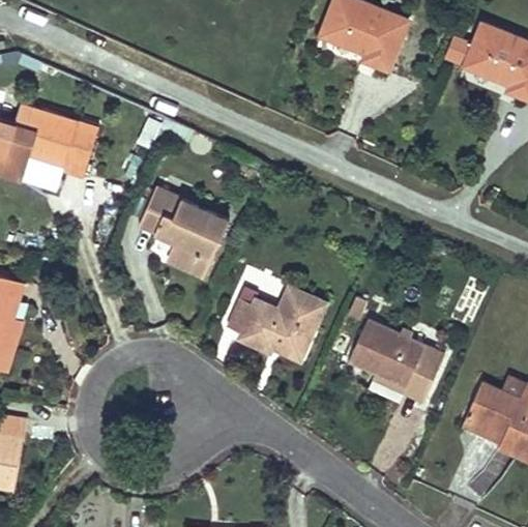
[(373,56),(371,63),(388,69),(407,22),(353,0),(334,0),(320,35),(365,53),(373,56)]
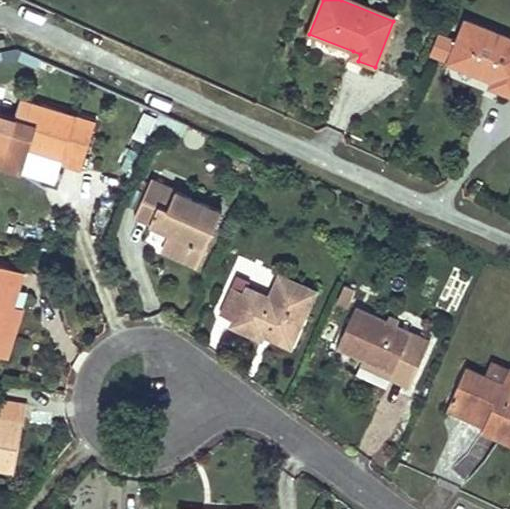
[(509,95),(509,41),(465,23),(458,43),(437,35),(428,56),(492,82),(499,84),(496,90),(509,95)]
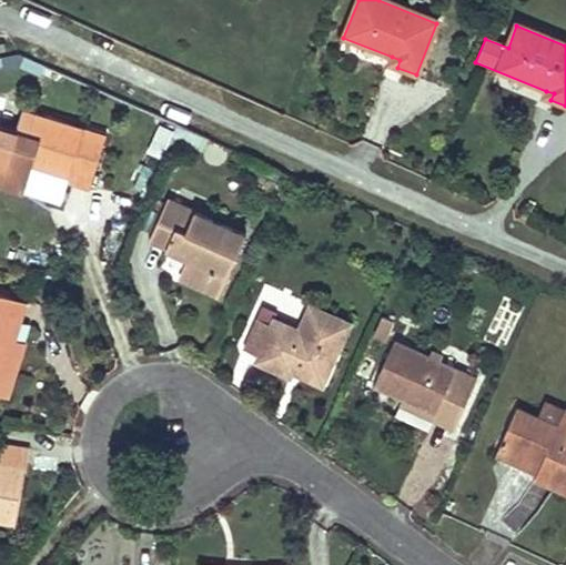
[(390,64),(397,68),(400,60),(392,57),(390,64)]
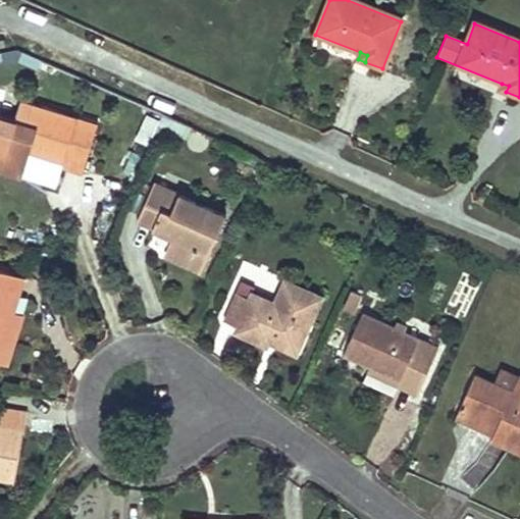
[(506,92),(509,86),(502,84),(499,90),(506,92)]
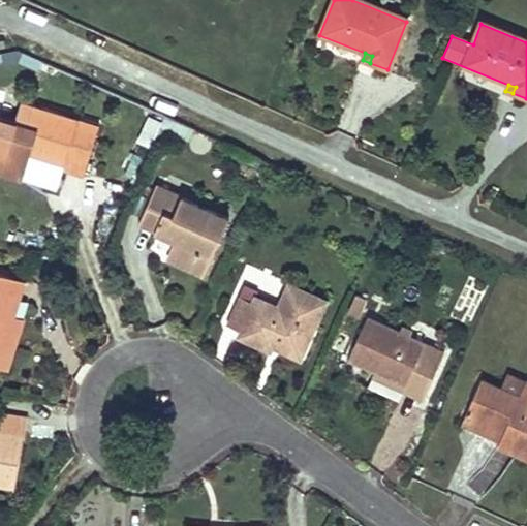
[(23,104),(16,125),(24,128),(30,106),(23,104)]
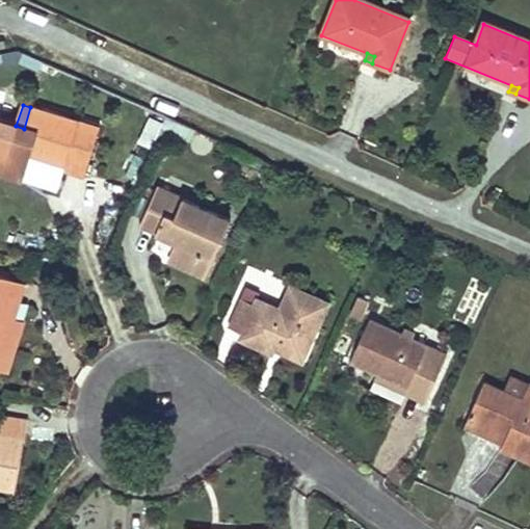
[(74,138),(79,123),(30,107),(24,129),(16,126),(0,121),(0,177),(21,184),(22,182),(29,157),(63,168),(84,175),(94,144),(74,138)]
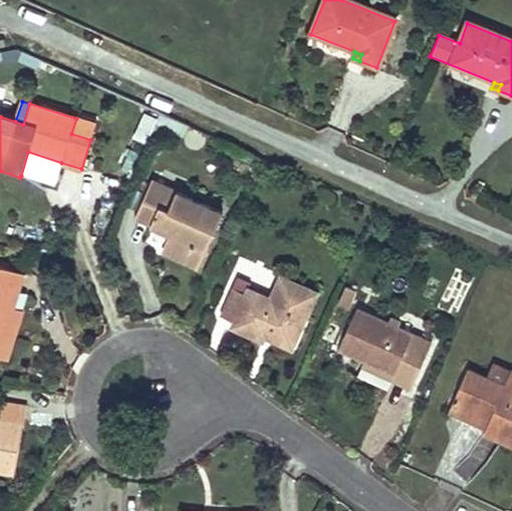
[(155,124),(164,129),(182,137),(186,128),(159,114),(155,124)]
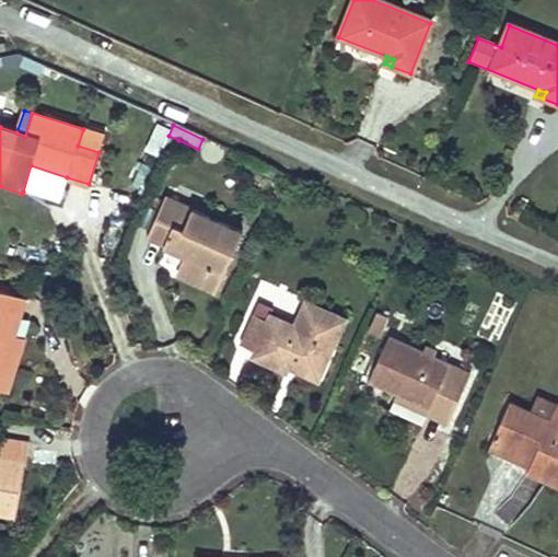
[(104,136),(83,129),(78,146),(99,152),(104,136)]
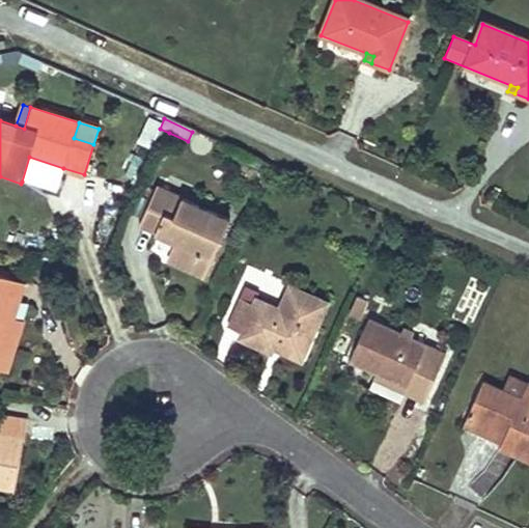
[(162,149),(169,133),(160,129),(152,145),(162,149)]
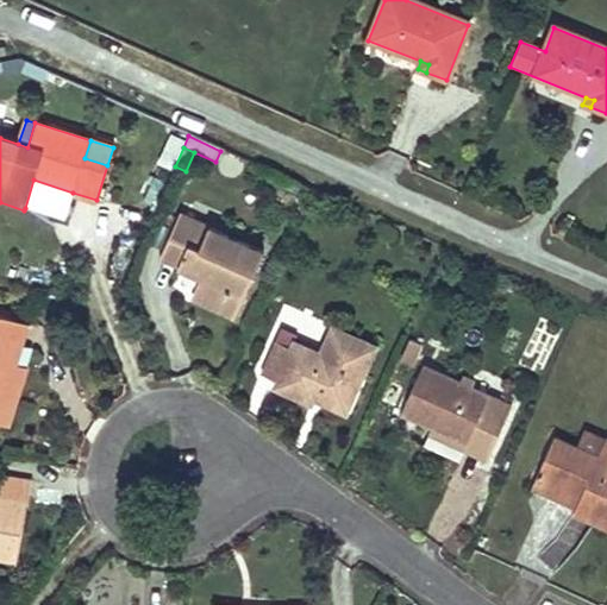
[(73,193),(33,180),(25,208),(64,220),(73,193)]
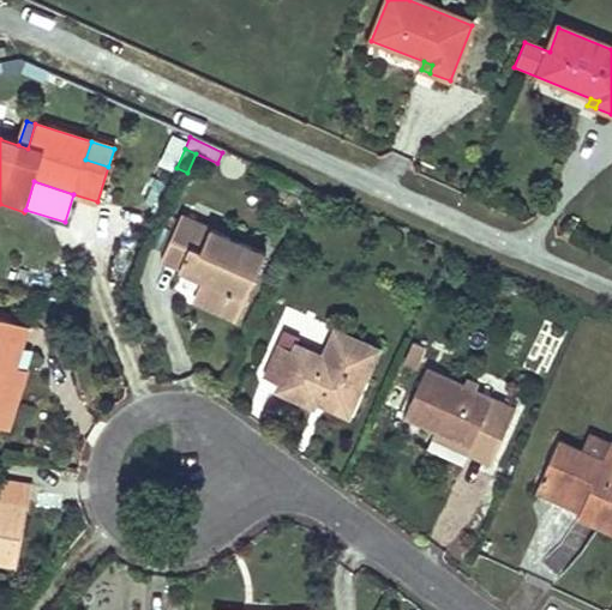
[(95,207),(97,201),(73,194),(72,200),(95,207)]
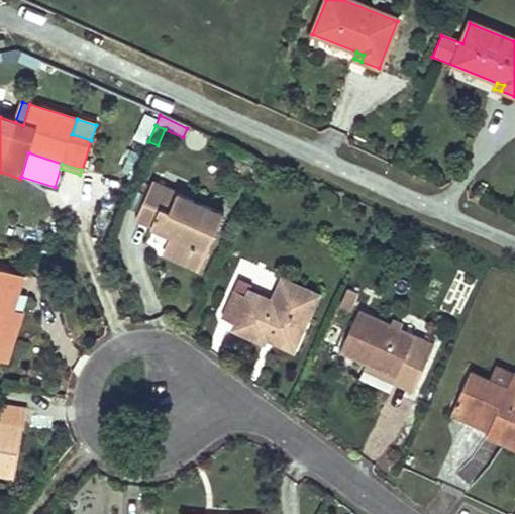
[(165,254),(198,270),(222,216),(151,184),(135,220),(173,237),(165,254)]
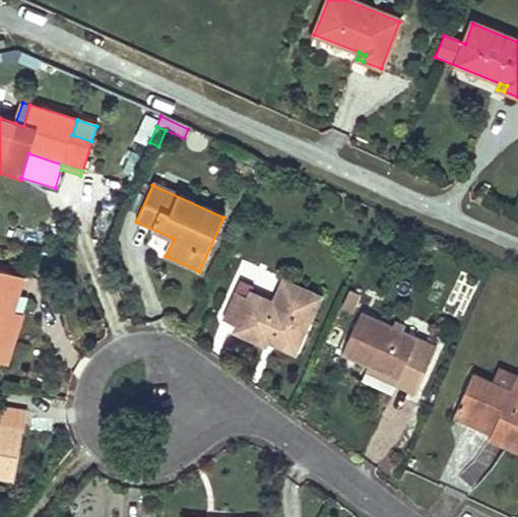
[(0,347),(11,313),(21,279),(0,273),(0,347)]
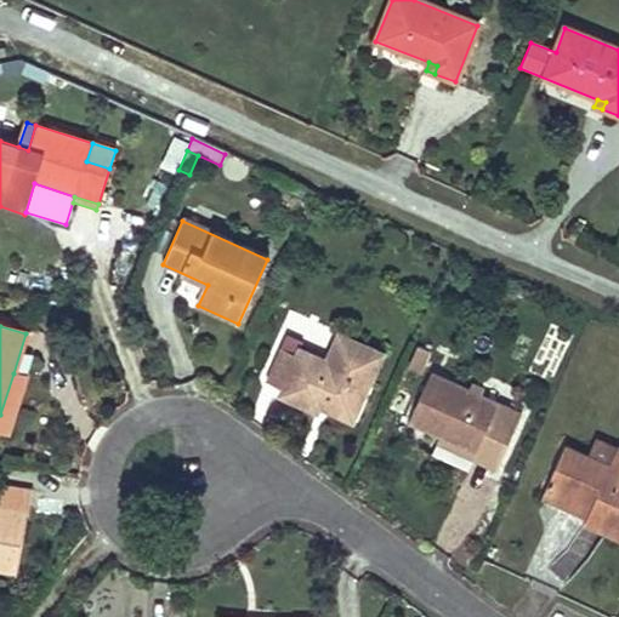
[(338,337),(325,364),(345,373),(358,346),(338,337)]
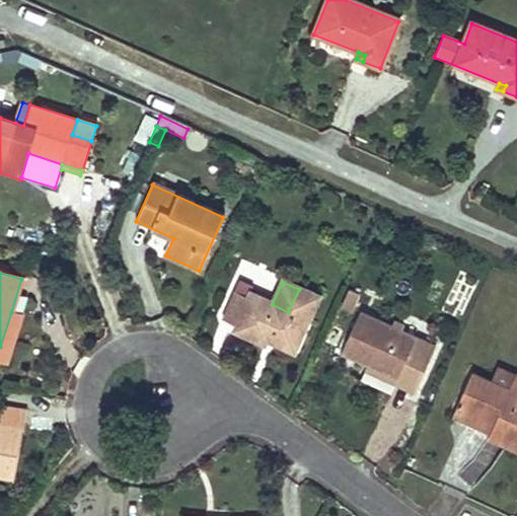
[(237,283),(232,293),(246,299),(249,294),(251,289),(237,283)]
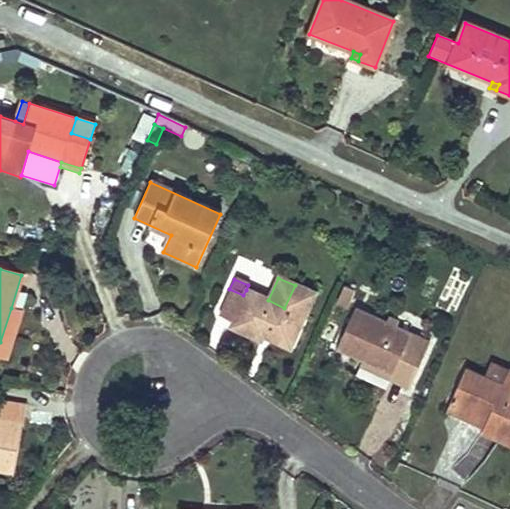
[(284,308),(268,300),(246,290),(243,295),(229,289),(217,316),(231,323),(229,327),(260,341),(262,336),(264,332),(272,335),(270,340),(288,348),(313,293),(295,285),(284,308)]
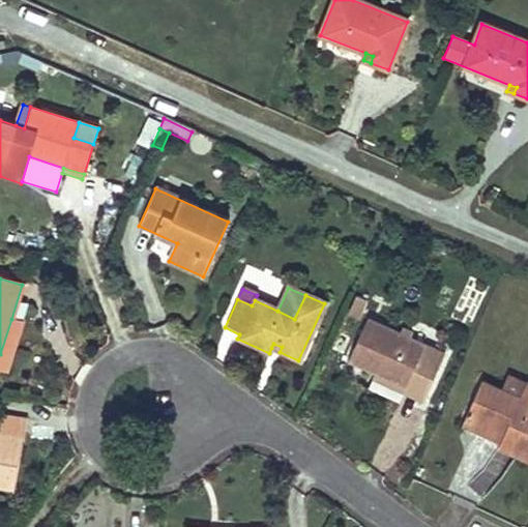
[(356,297),(348,316),(357,320),(365,302),(356,297)]
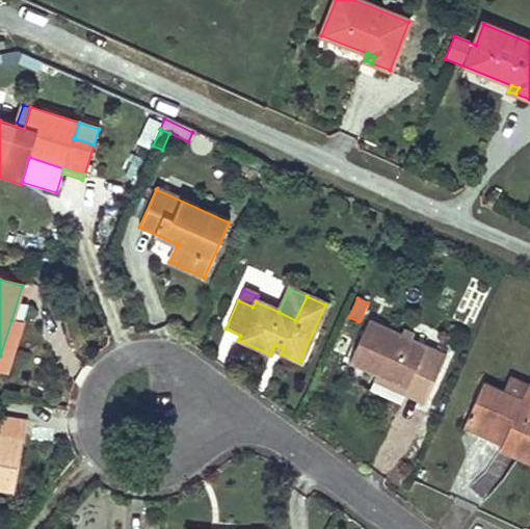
[(21,323),(11,320),(0,355),(0,370),(6,372),(21,323)]
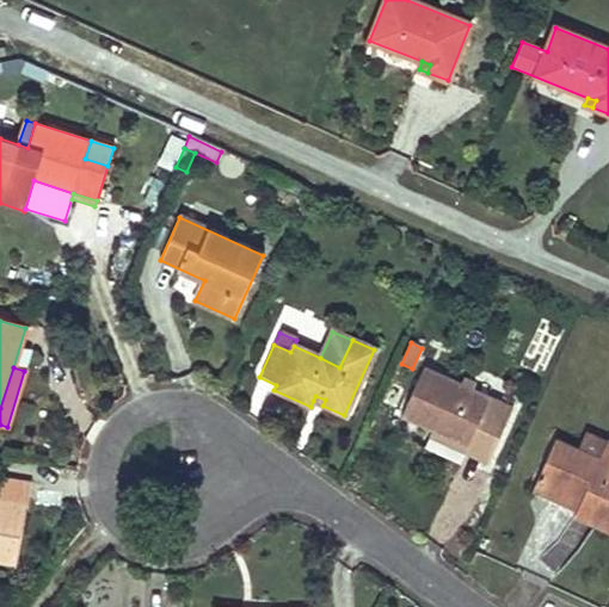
[(429,437),(463,453),(486,463),(511,409),(423,369),(401,415),(432,431),(429,437)]
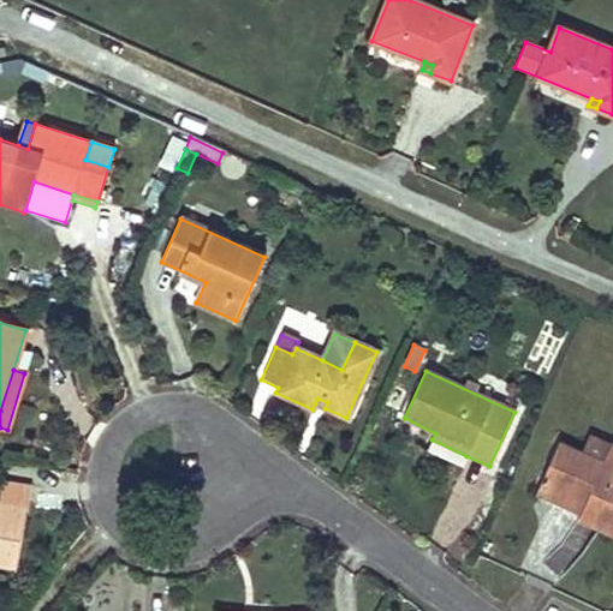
[(315,403),(325,408),(327,402),(317,399),(315,403)]
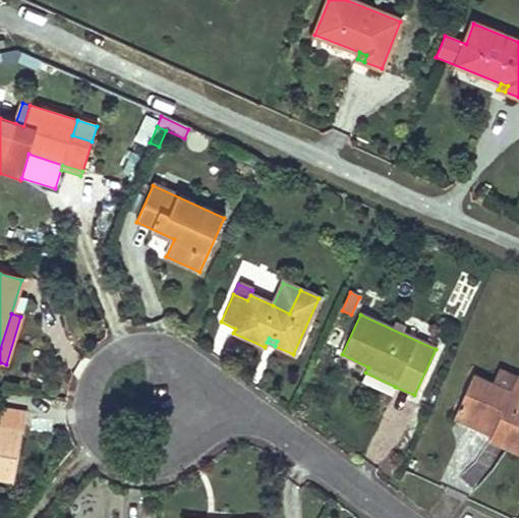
[(501,370),(495,385),(511,392),(517,378),(501,370)]
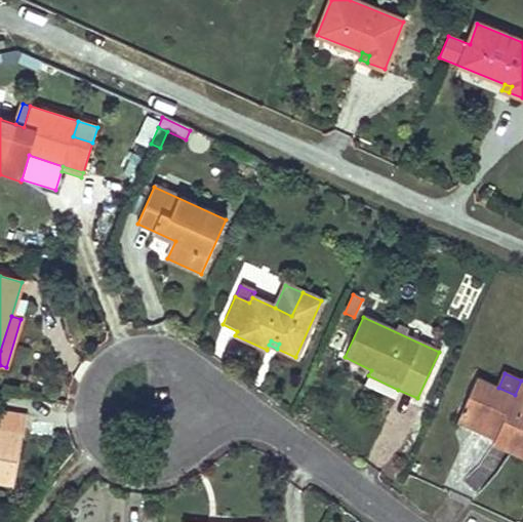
[(394,399),(398,390),(368,375),(364,385),(394,399)]
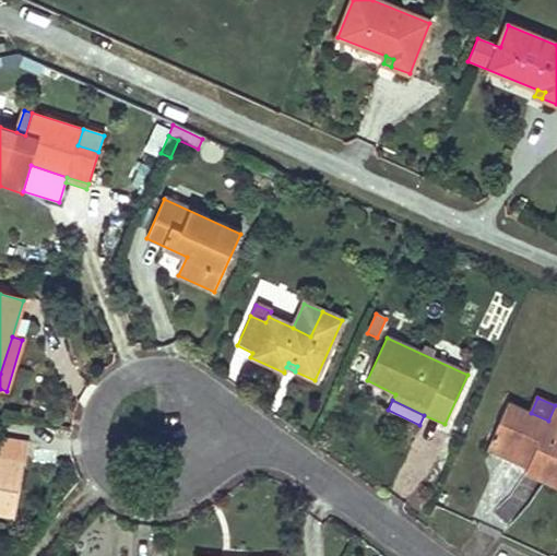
[(548,421),(531,413),(507,402),(492,440),(532,457),(528,468),(525,473),(556,486),(556,406),(555,405),(548,421)]
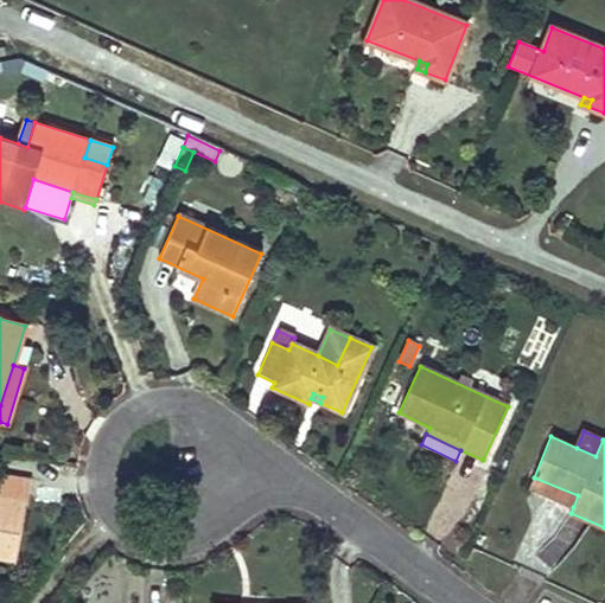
[(0,553),(17,557),(30,482),(0,476),(0,553)]
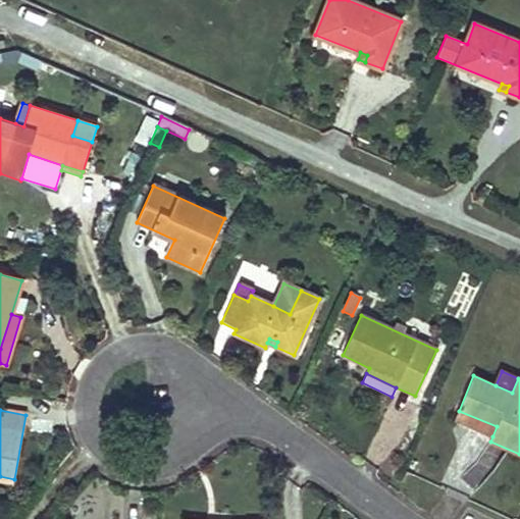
[(455,420),(492,436),(497,426),(459,411),(455,420)]
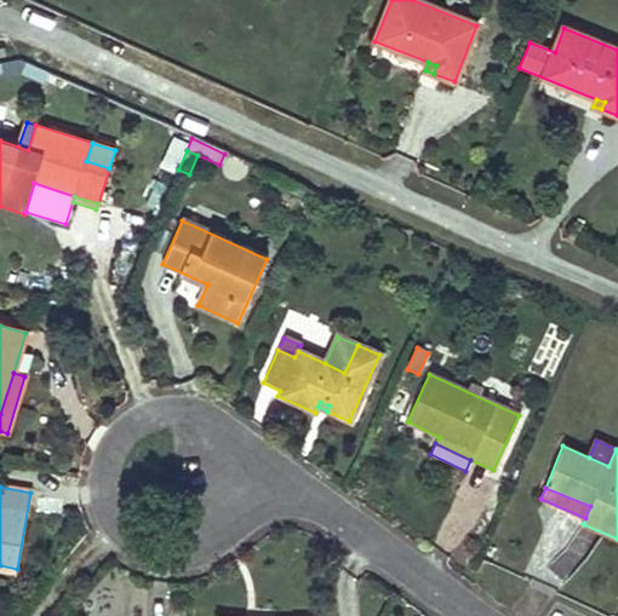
[(0,573),(16,576),(17,569),(0,565),(0,573)]
